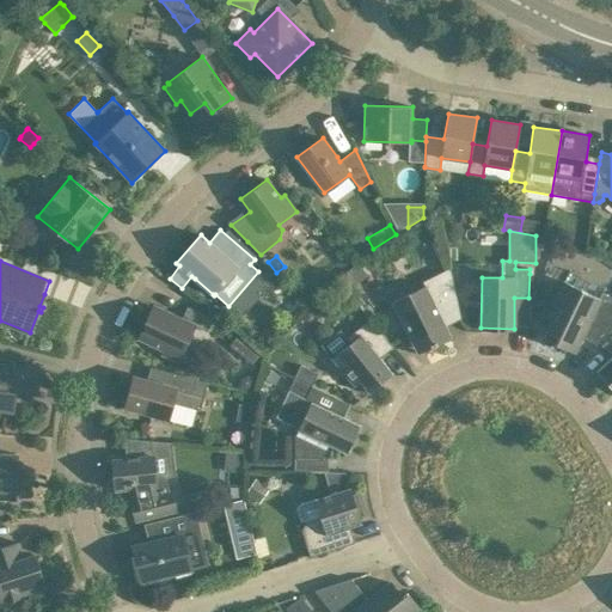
[(362,280),(352,267),(340,277),(349,291),(362,280)]
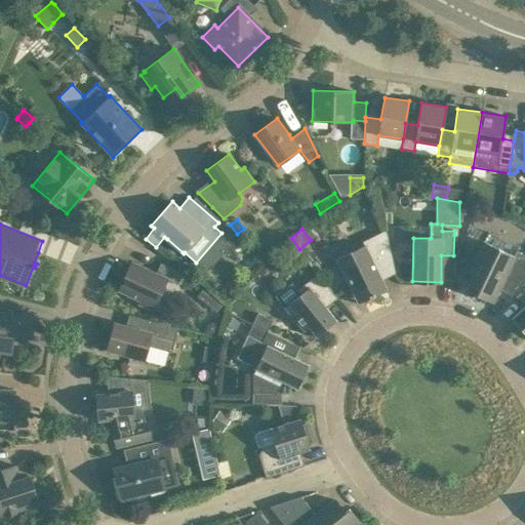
[(335,259),(349,285),(358,304),(388,289),(382,279),(396,273),(392,256),(386,230),(362,241),(364,245),(335,259)]
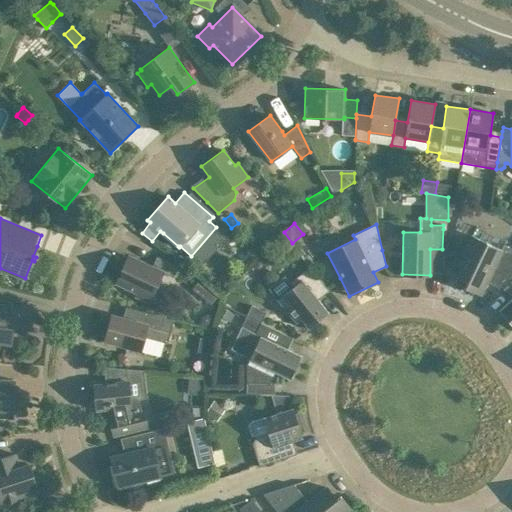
[(466,258),(463,264),(454,282),(480,295),(486,282),(499,289),(511,271),(511,248),(503,245),(501,249),(471,235),(461,256),(466,258)]
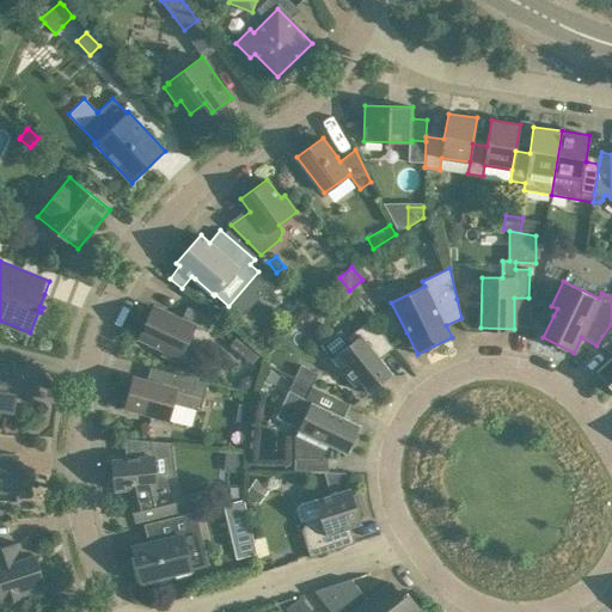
[(182,319),(176,317),(154,306),(139,337),(160,348),(164,349),(163,354),(178,361),(194,326),(207,332),(213,318),(188,306),(182,319)]
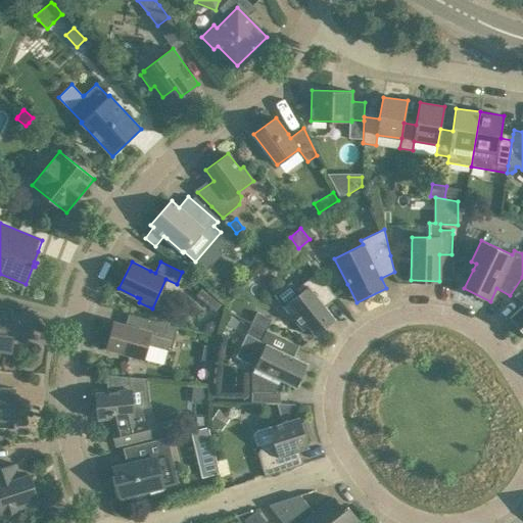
[(336,297),(317,272),(295,289),(298,293),(282,306),(302,330),(307,326),(316,336),(336,320),(325,305),(336,297)]
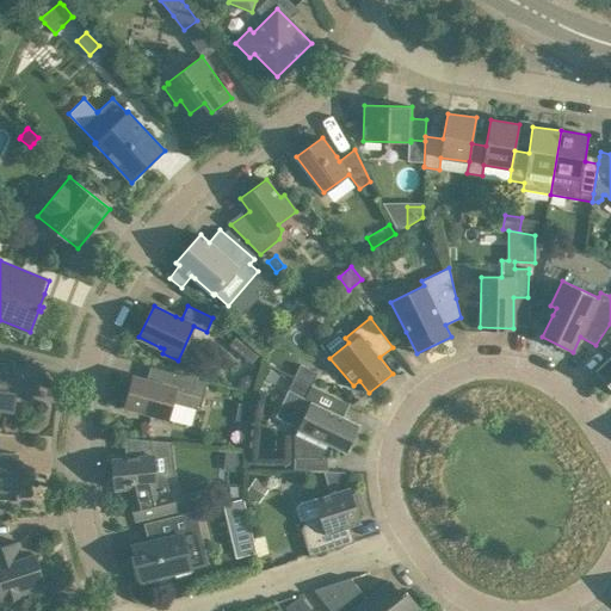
[(235,337),(229,345),(252,363),(258,355),(235,337)]
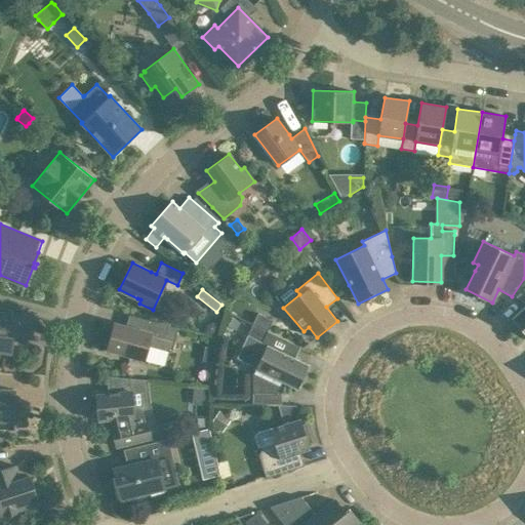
[(524,306),(512,318),(516,323),(524,339),(524,338),(524,306)]
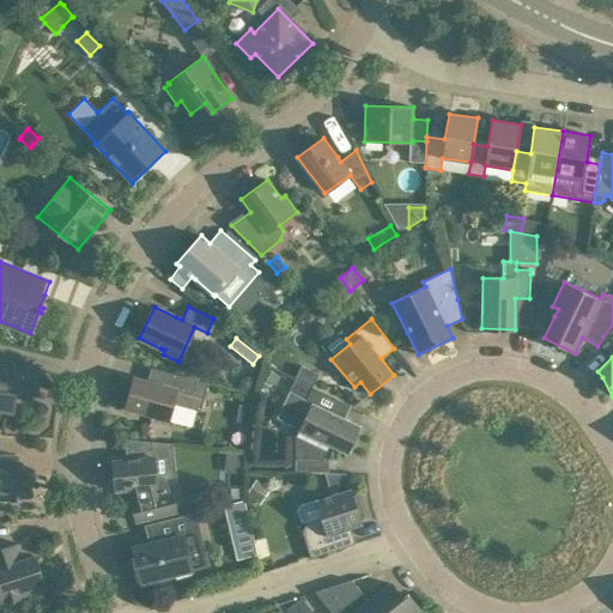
[(0,408),(13,412),(16,396),(19,396),(19,399),(31,401),(34,389),(38,390),(41,371),(0,364),(0,408)]
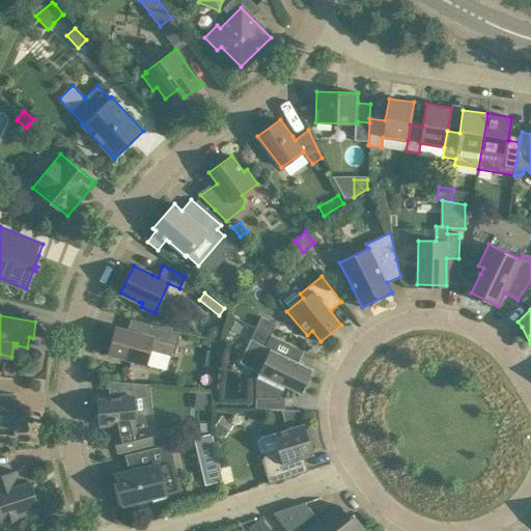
[(255,328),(271,335),(276,324),(261,316),(255,328)]
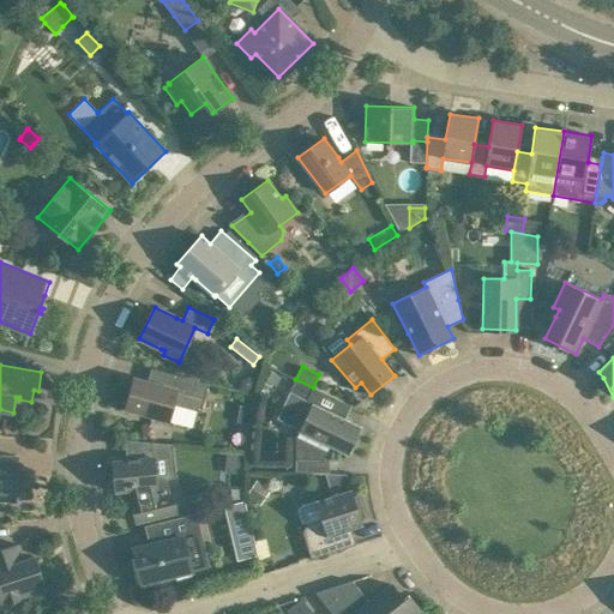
[(168,387),(157,384),(134,378),(126,408),(169,420),(173,404),(200,411),(209,384),(173,373),(168,387)]
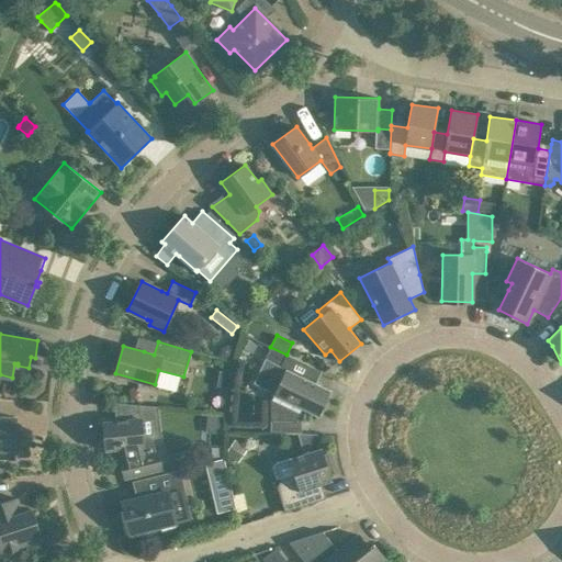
[(220,348),(217,356),(231,359),(234,346),(226,345),(220,348)]
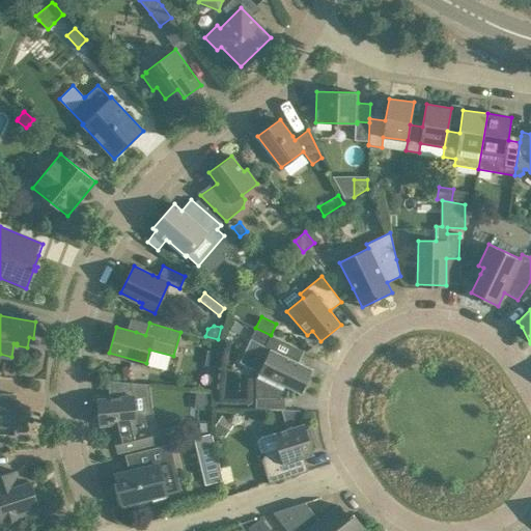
[(313,369),(295,360),(282,355),(285,348),(269,338),(271,335),(255,328),(250,339),(240,362),(259,371),(256,378),(255,397),(264,398),(280,398),(285,386),(301,394),(313,369)]
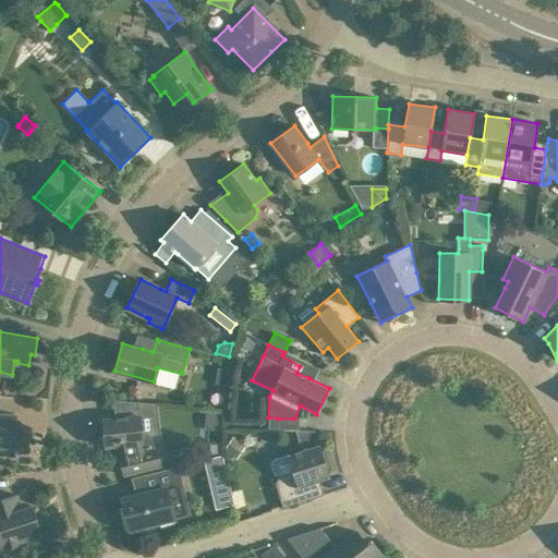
[(227,370),(218,367),(215,383),(225,385),(227,370)]
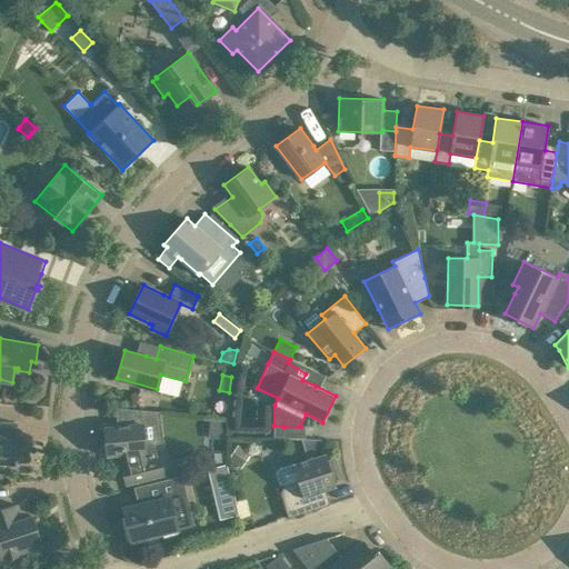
[(210,420),(209,439),(226,439),(227,420),(210,420)]
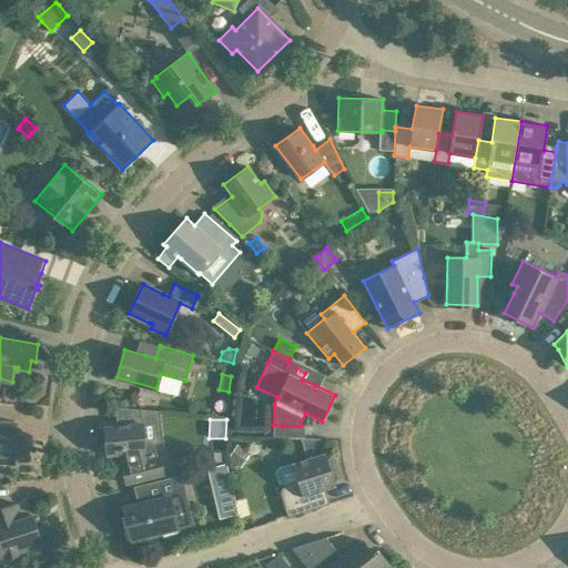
[(17,422),(0,421),(0,463),(14,464),(17,422)]
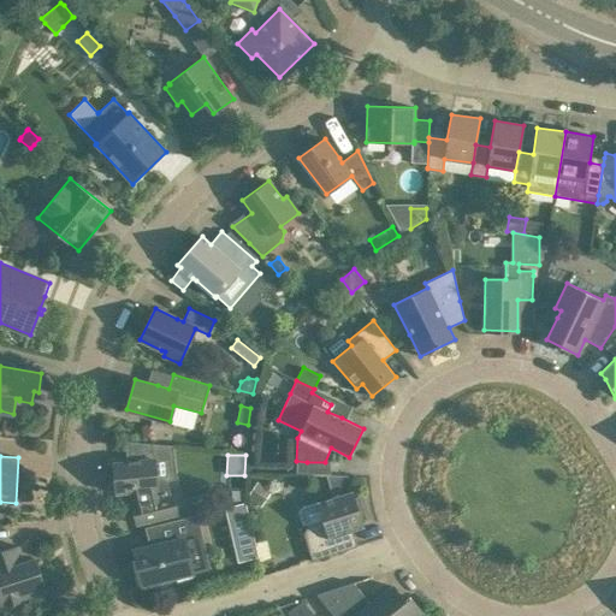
[(136,525),(160,519),(178,514),(173,495),(171,496),(167,480),(161,478),(157,479),(154,458),(137,460),(113,462),(116,493),(130,492),(134,504),(132,505),(136,525)]
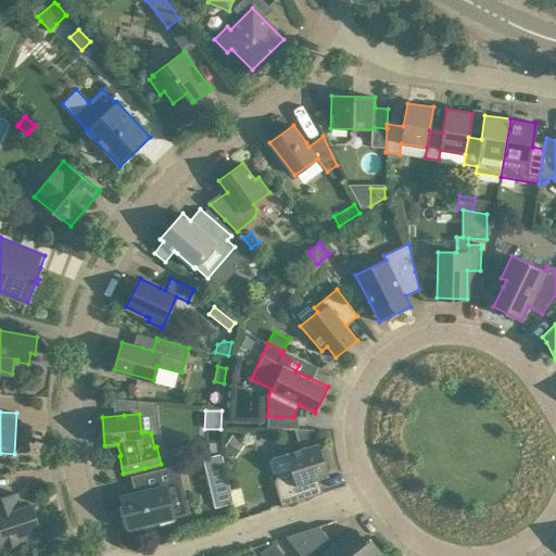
[(297,428),(299,444),(316,442),(314,426),(297,428)]
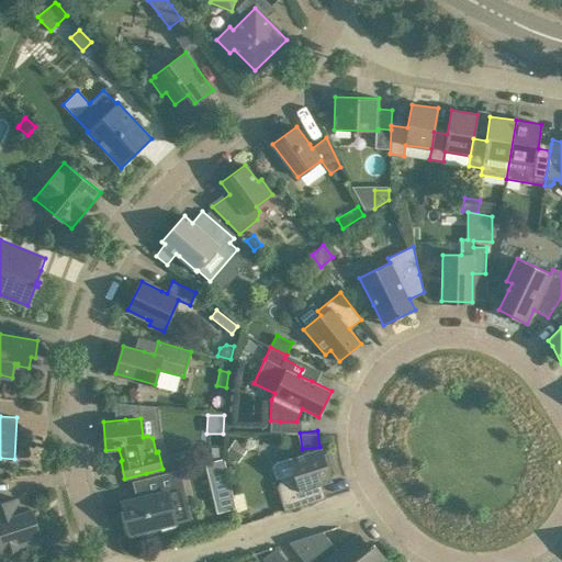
[(235,439),(225,453),(238,463),(248,448),(235,439)]
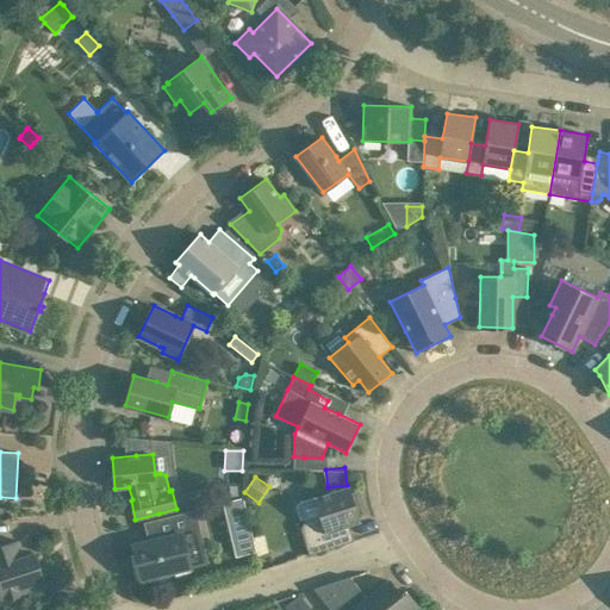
[(349,486),(327,493),(313,497),(300,502),(296,505),(299,518),(305,520),(300,529),(309,555),(354,541),(349,526),(361,522),(356,508),(360,506),(355,492),(352,493),(349,486)]
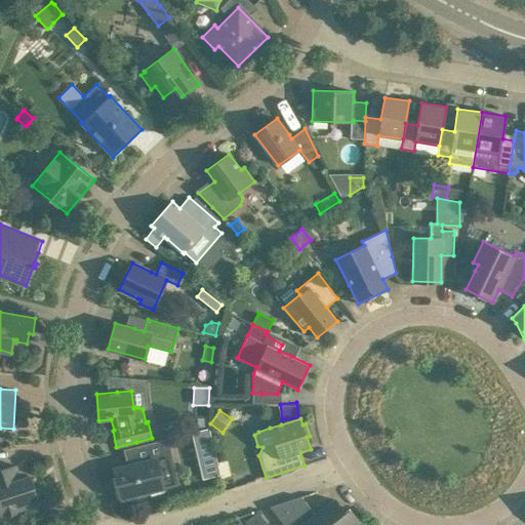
[(192,433),(203,479),(220,475),(217,462),(209,428),(192,433)]
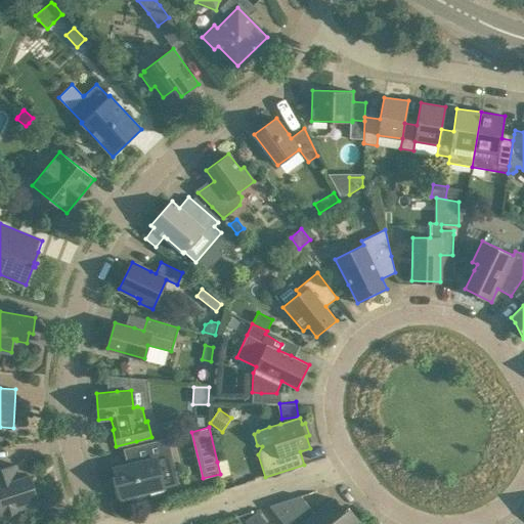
[(121,498),(140,493),(163,487),(160,472),(175,468),(168,437),(124,448),(127,465),(114,468),(121,498)]
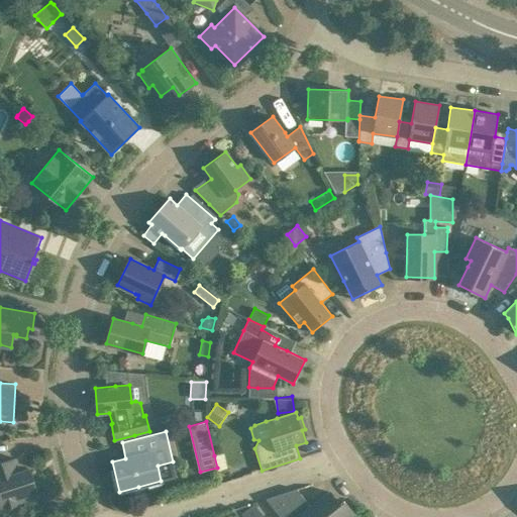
[(0,462),(0,507),(0,508),(38,496),(30,469),(19,472),(15,457),(0,462)]
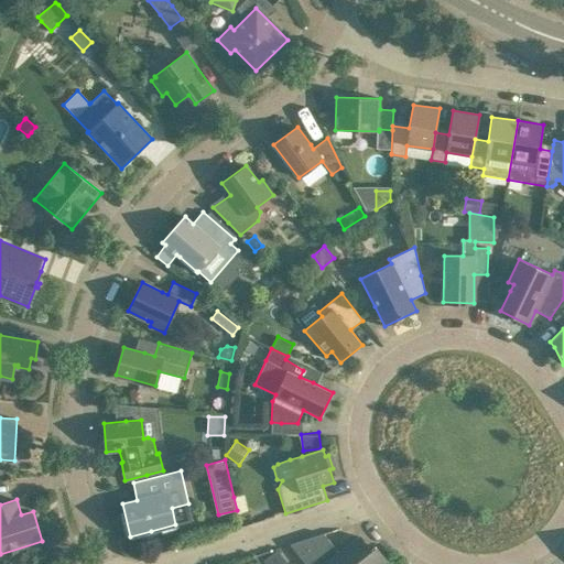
[(381,563),(387,561),(375,546),(370,550),(359,537),(339,553),(324,533),(290,544),(305,563),(324,563),(326,563),(327,563),(381,563)]
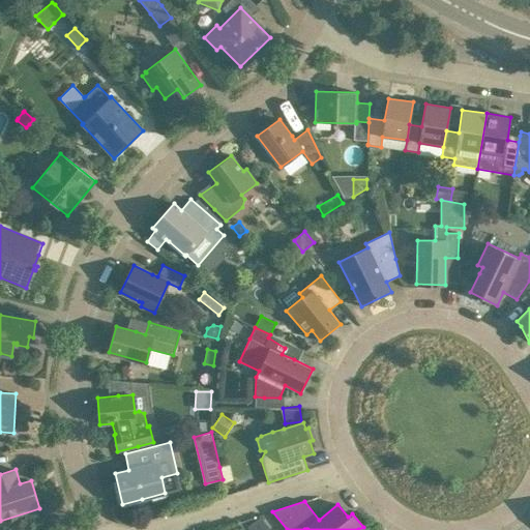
[(270,529),(260,517),(247,527),(249,529),(270,529)]
